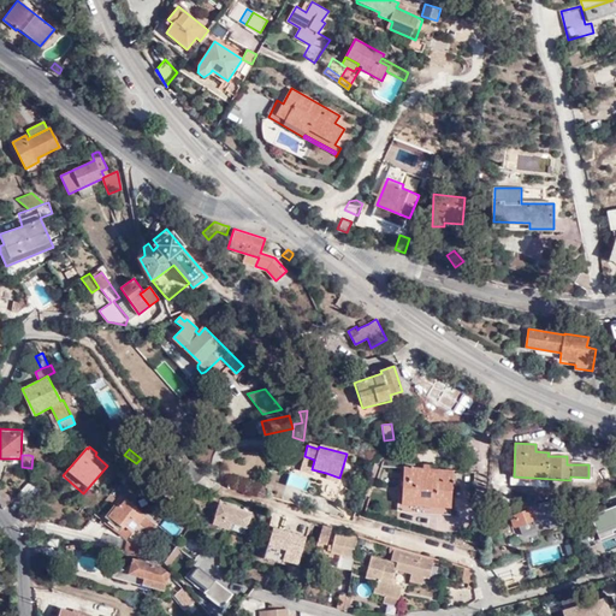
[(314,460),(304,456),(300,472),(311,475),(312,469),(314,460)]
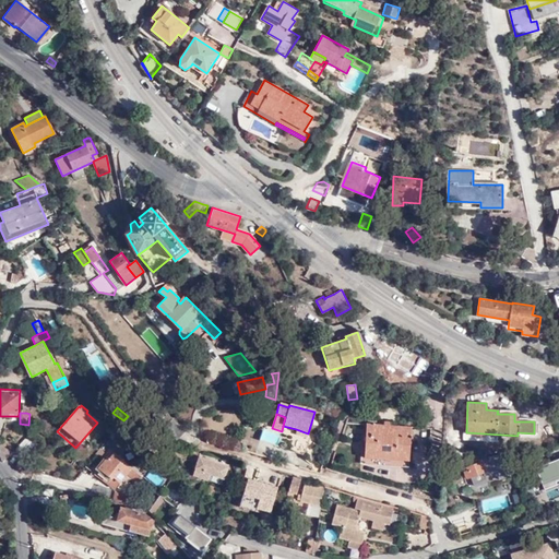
[(9,440),(14,429),(6,425),(1,436),(9,440)]
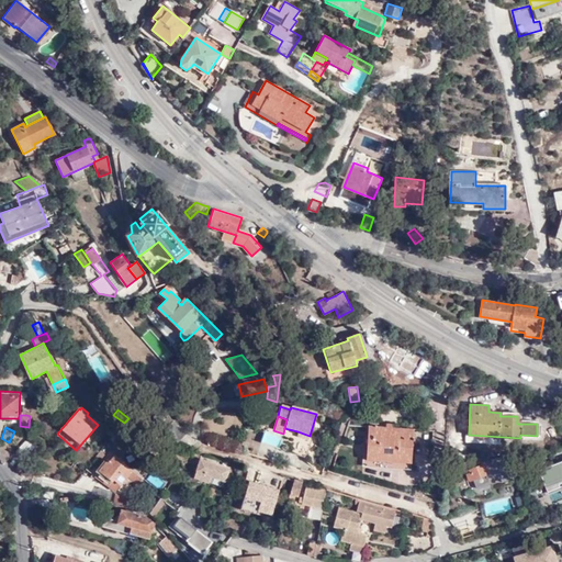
[(413,429),(367,427),(366,460),(412,462),(413,429)]
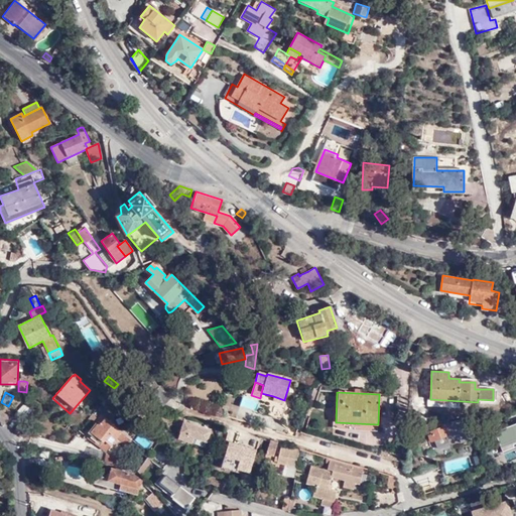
[(282,405),(284,400),(273,396),(271,401),(282,405)]
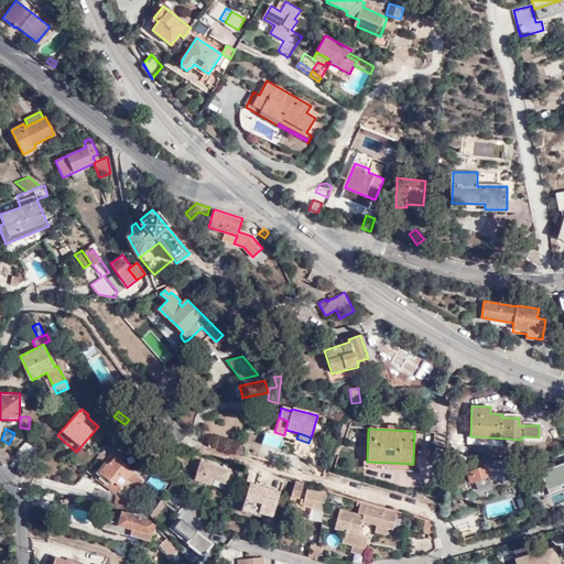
[(314,438),(311,437),(308,443),(296,438),(291,456),(304,459),(308,455),(314,438)]
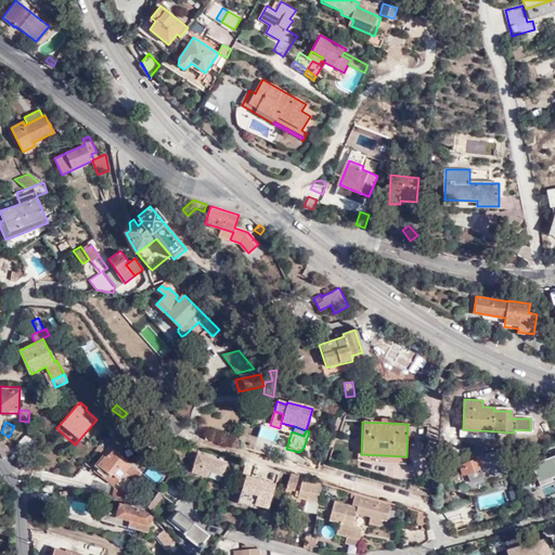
[(28,435),(16,448),(26,456),(38,443),(28,435)]
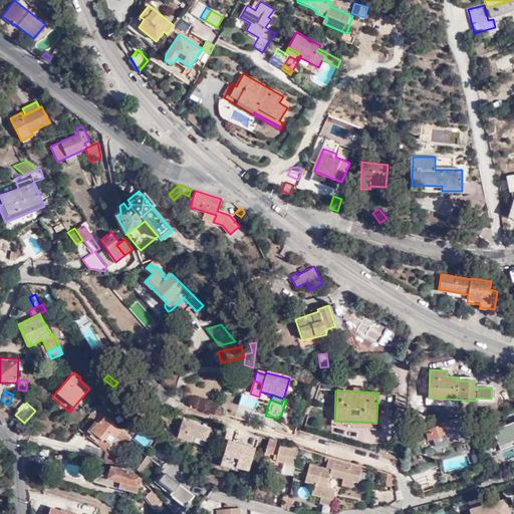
[(103,420),(93,411),(89,417),(94,421),(95,419),(98,422),(91,430),(103,440),(105,438),(111,443),(116,438),(124,444),(131,438),(112,424),(113,423),(106,417),(103,420)]
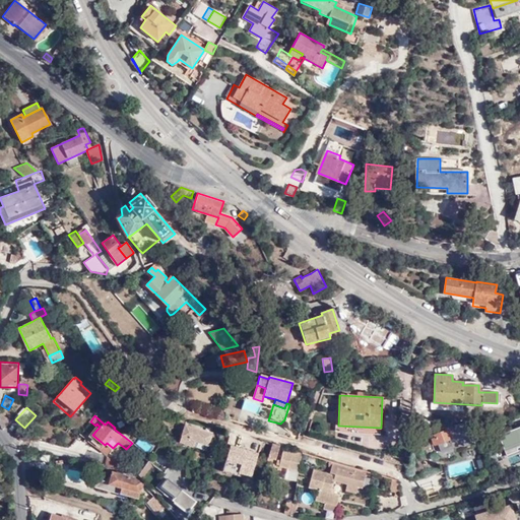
[(446,427),(423,434),(425,440),(427,439),(430,438),(430,439),(435,437),(437,446),(439,451),(440,451),(440,453),(442,453),(442,454),(450,452),(449,451),(451,450),(450,449),(452,448),(449,442),(468,436),(465,425),(452,429),(451,427),(446,428),(446,427)]
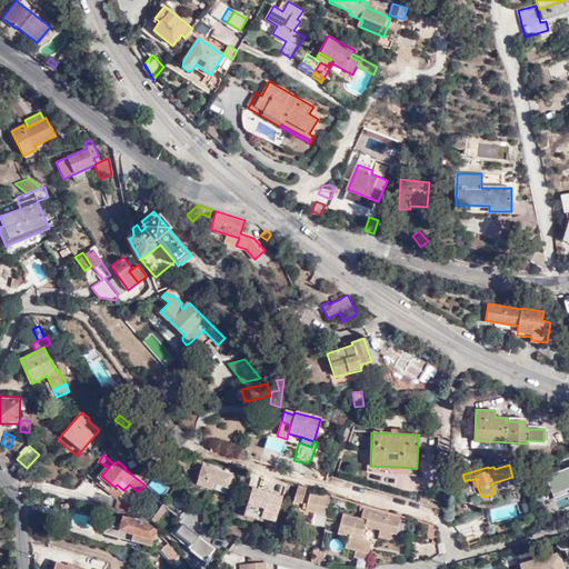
[(213,483),(226,487),(227,488),(231,476),(202,466),(196,483),(211,489),(213,483)]
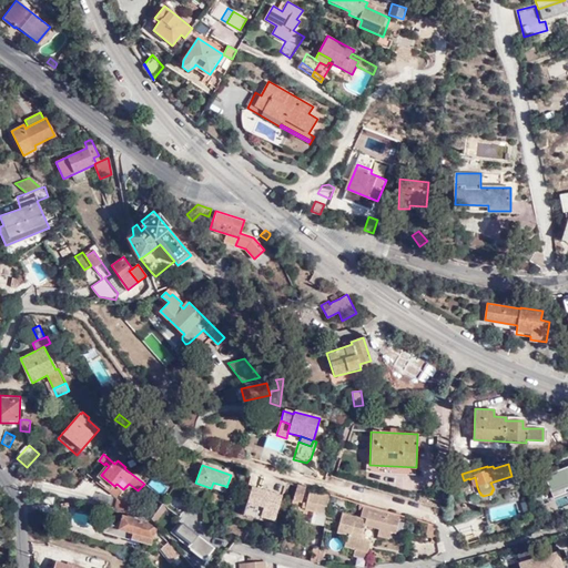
[(567,467),(543,477),(551,500),(567,494),(567,467)]
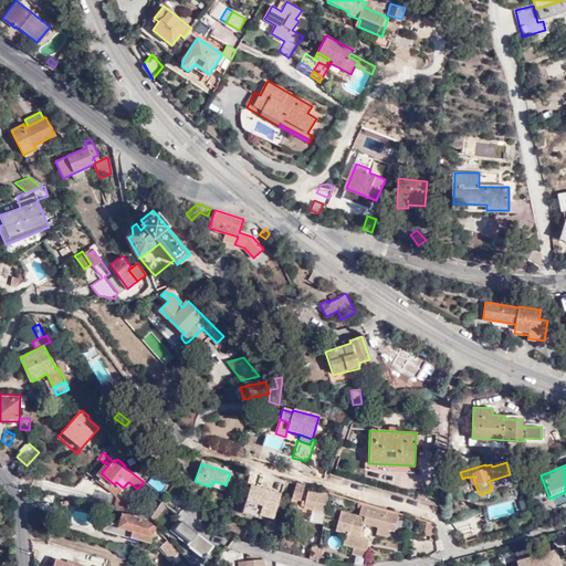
[(222,490),(224,484),(212,481),(210,486),(222,490)]
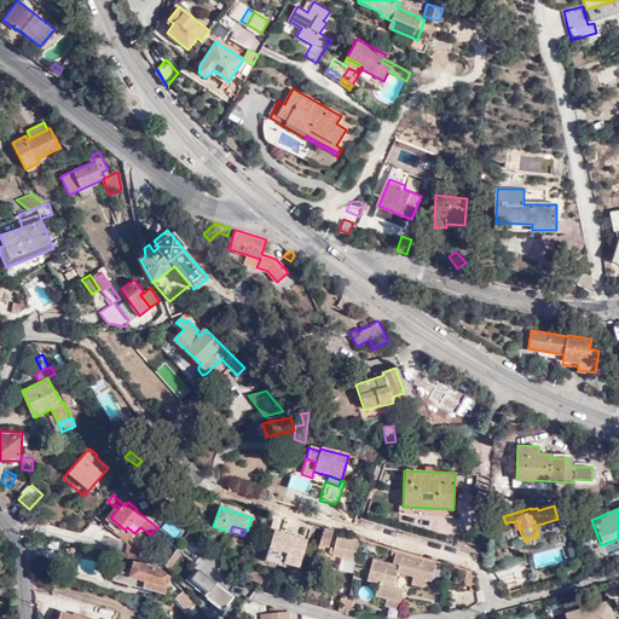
[(127,542),(134,533),(127,527),(125,530),(120,536),(127,542)]
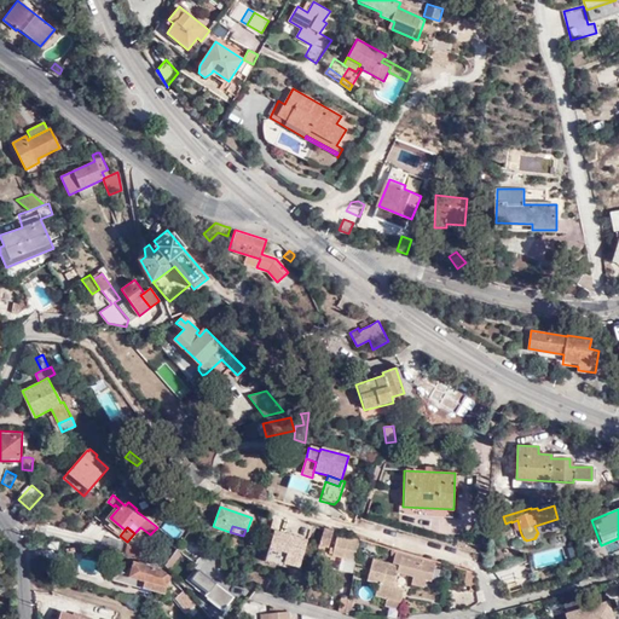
[(331,532),(323,530),(319,544),(328,545),(331,532)]
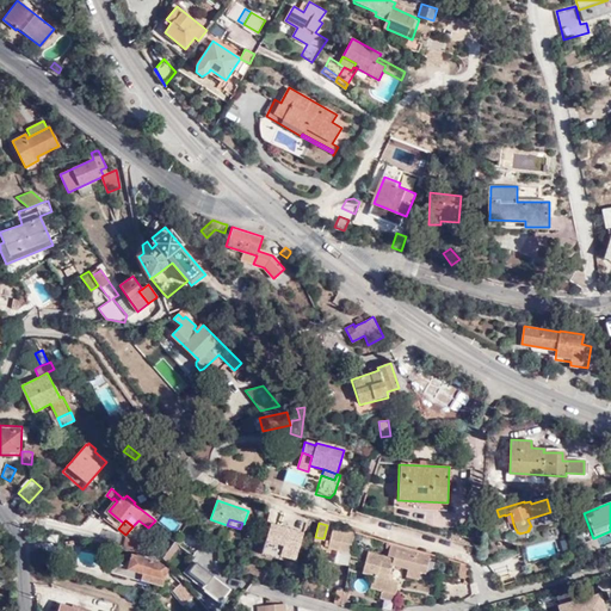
[(261,550),(278,556),(294,560),(302,534),(269,525),(261,550)]
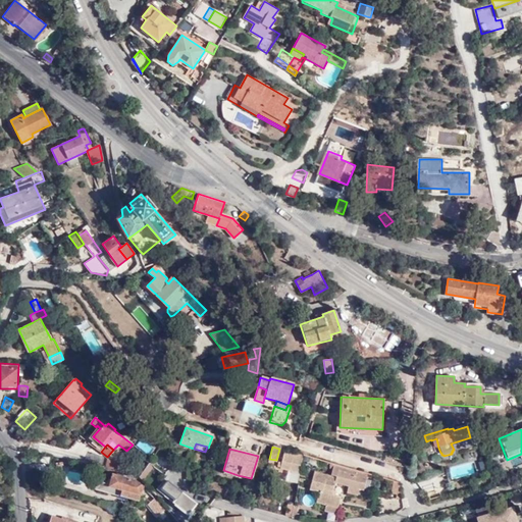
[(303,455),(283,450),(279,468),(286,470),(300,473),(303,455)]
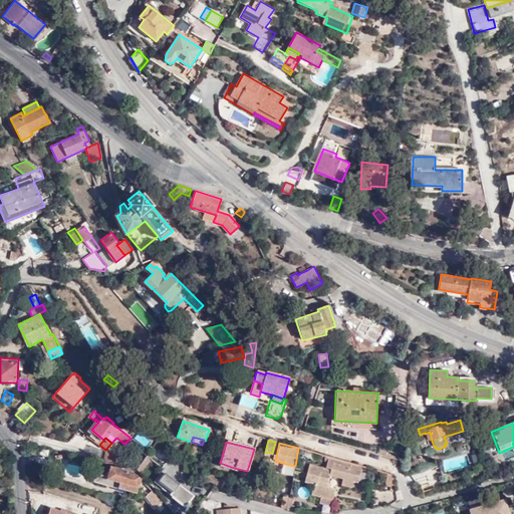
[(192,456),(195,448),(189,446),(187,454),(192,456)]
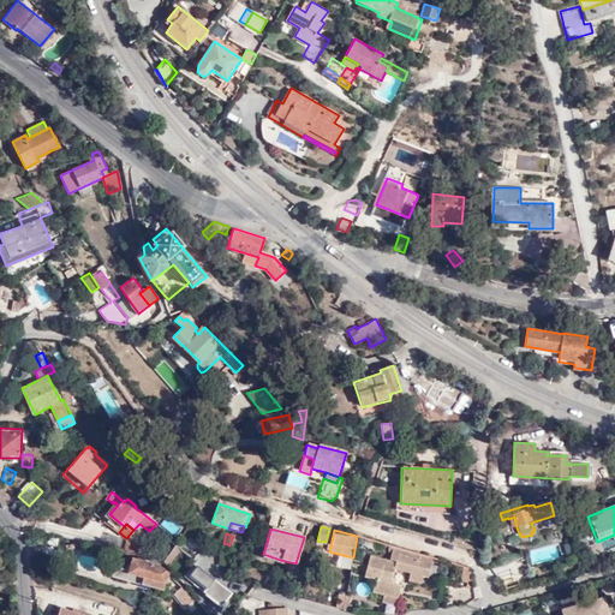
[(365,547),(368,539),(363,537),(358,536),(356,544),(365,547)]
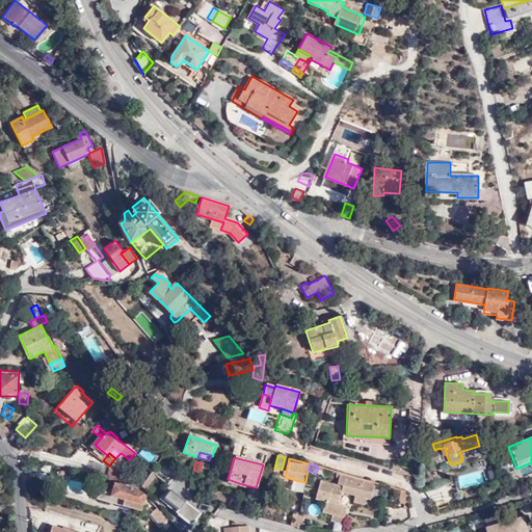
[(109,468),(107,475),(120,478),(122,471),(109,468)]
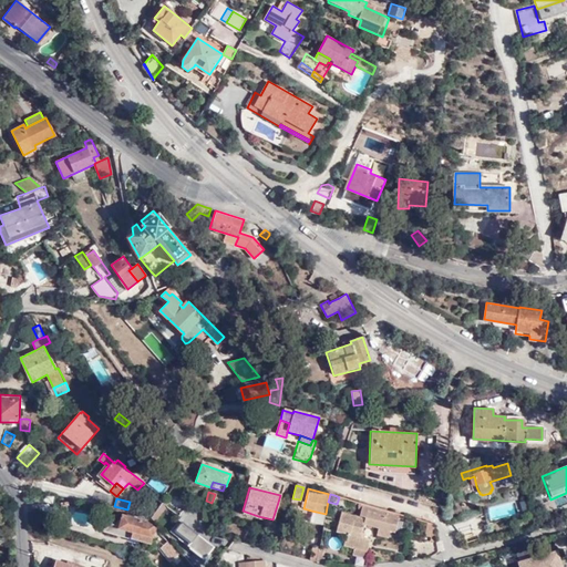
[(167,504),(163,498),(151,516),(154,522),(167,504)]
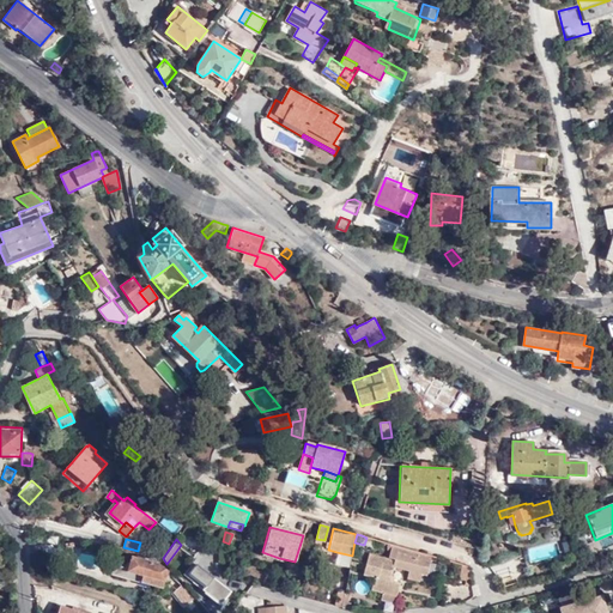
[(554,541),(526,548),(529,562),(558,554),(554,541)]
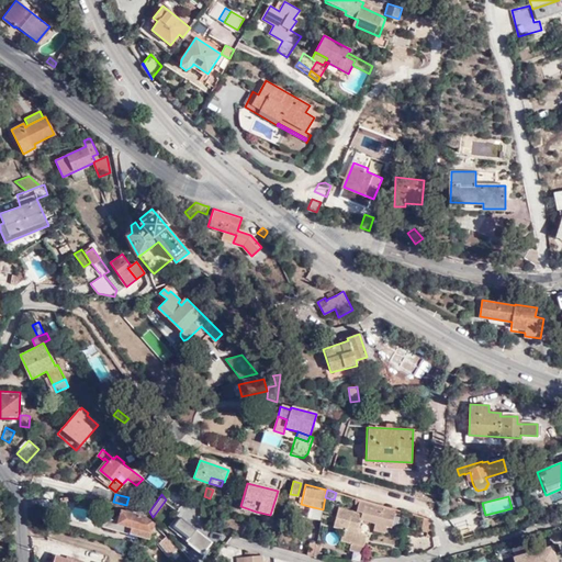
[(353,544),(362,547),(366,535),(357,531),(361,518),(375,521),(385,525),(391,526),(394,514),(386,512),(388,507),(359,498),(355,510),(361,513),(360,514),(337,507),(333,525),(343,528),(339,539),(350,542),(353,543),(353,544)]
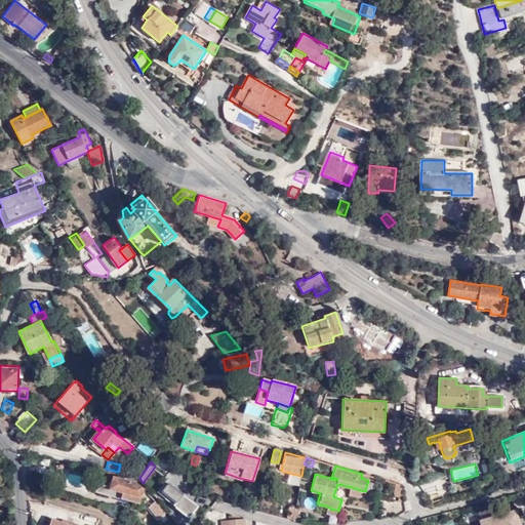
[(187,485),(195,484),(194,472),(186,472),(187,485)]
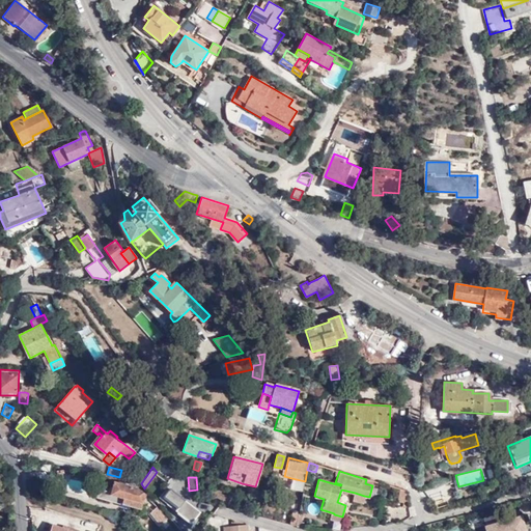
[(242,486),(242,483),(227,478),(226,482),(242,486)]
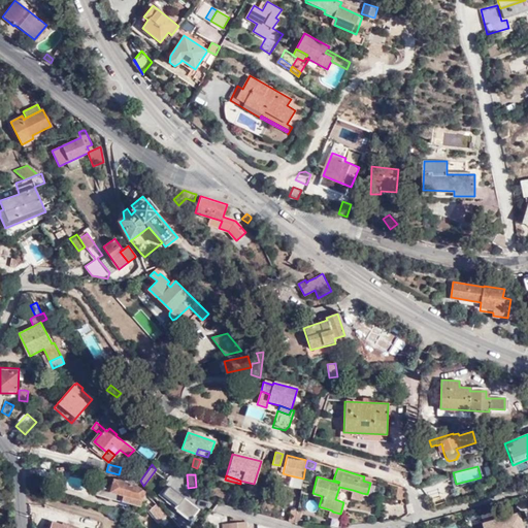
[(288,485),(301,488),(303,479),(290,475),(288,485)]
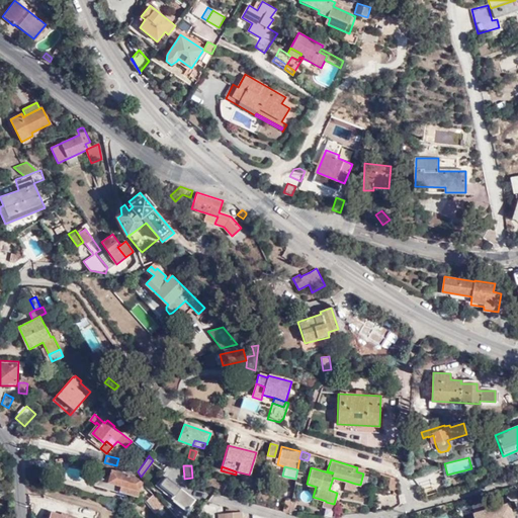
[(97,476),(95,485),(138,497),(142,482),(134,477),(134,473),(117,469),(116,471),(112,470),(111,477),(108,476),(107,479),(97,476)]
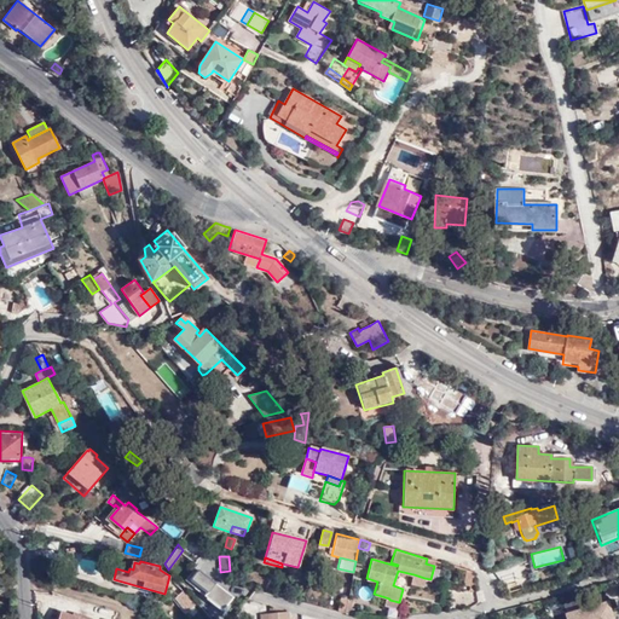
[(196,565),(186,577),(206,594),(202,599),(217,611),(232,594),(196,565)]
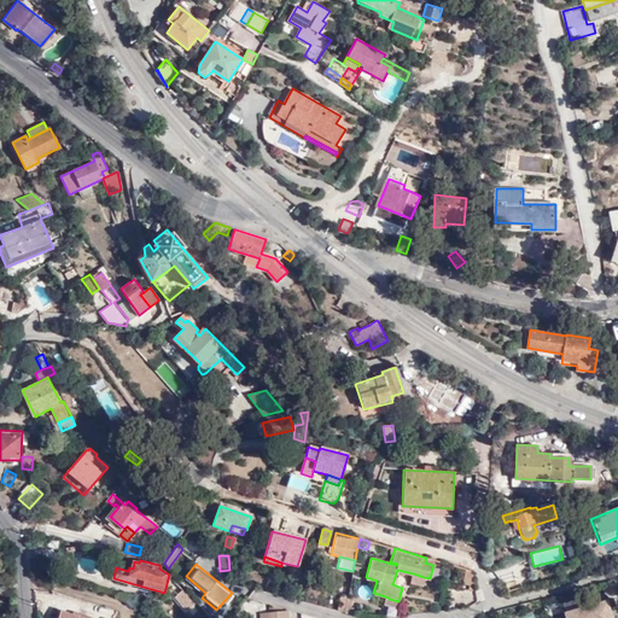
[(468,589),(476,589),(472,570),(466,567),(464,583),(470,584),(468,589)]
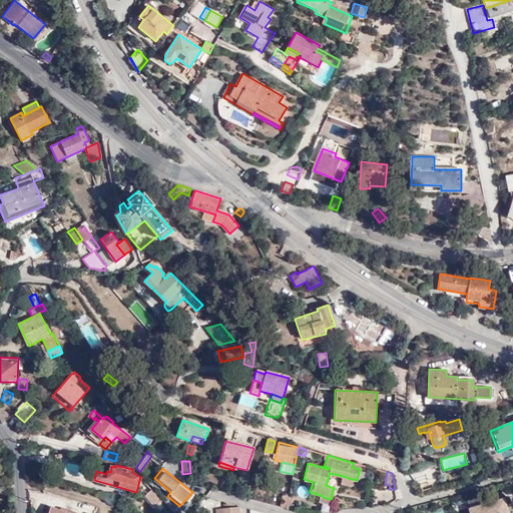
[(352,479),(343,476),(340,483),(350,486),(352,479)]
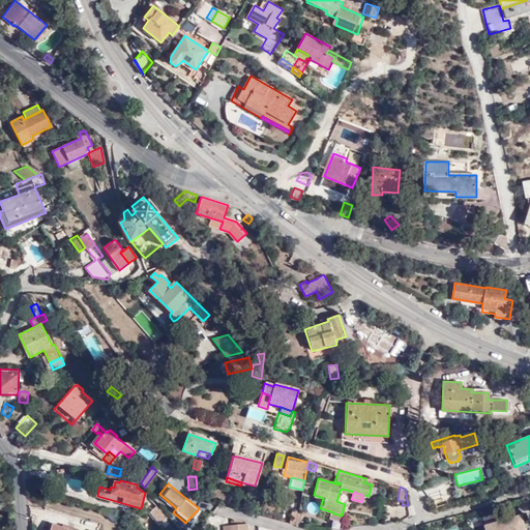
[(155,508),(149,513),(158,525),(166,520),(155,508)]
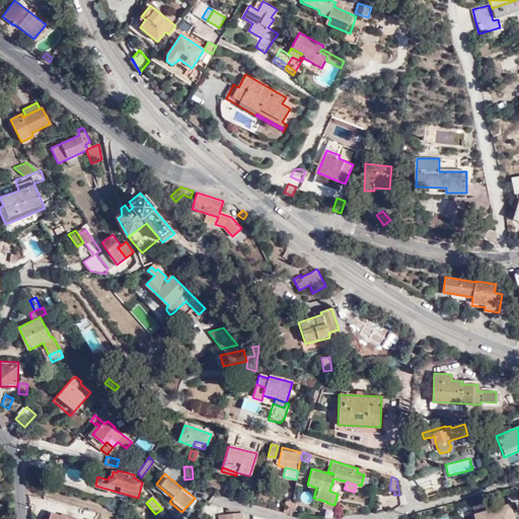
[(325,507),(323,518),(335,517),(337,504),(335,505),(326,503),(325,507)]
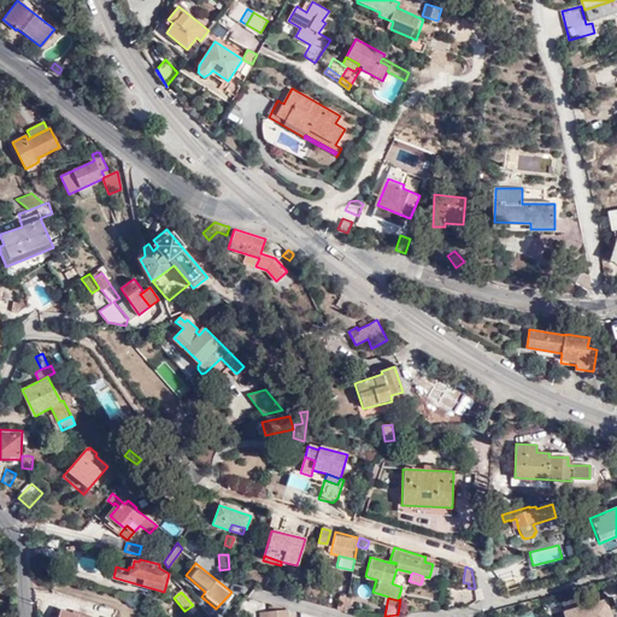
[(610,616),(606,603),(563,615),(563,616),(610,616)]
